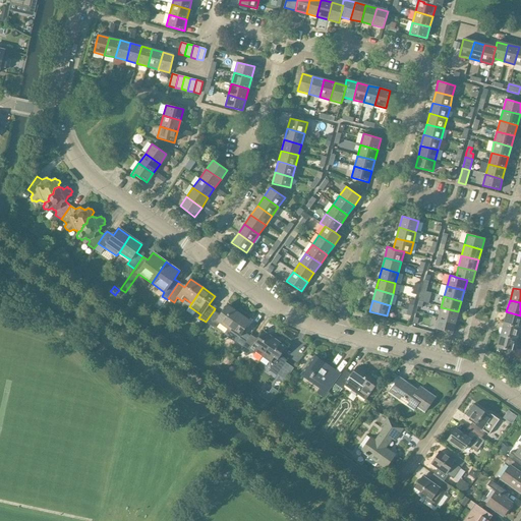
[(227,329),(238,312),(227,304),(220,314),(214,310),(206,322),(213,327),(219,324),(227,329)]
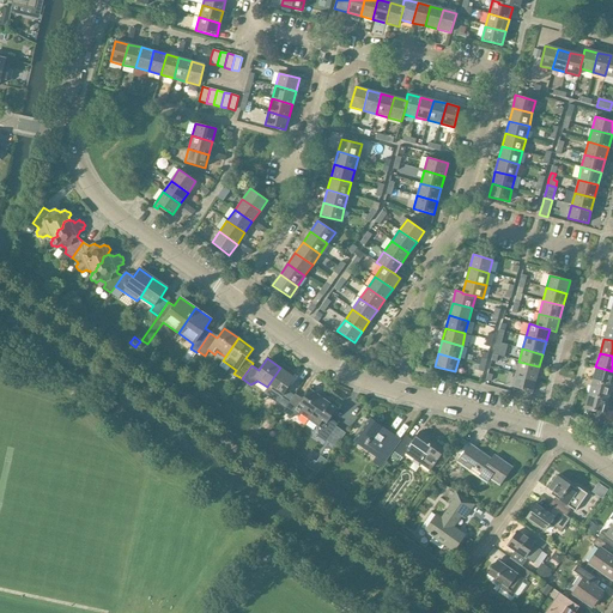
[(535,380),(539,366),(519,362),(515,374),(535,380)]
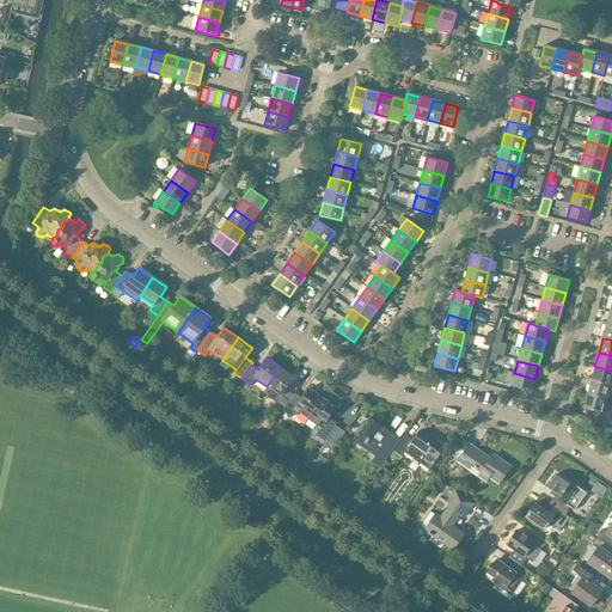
[(611,385),(611,379),(611,371),(594,366),(591,380),(611,385)]
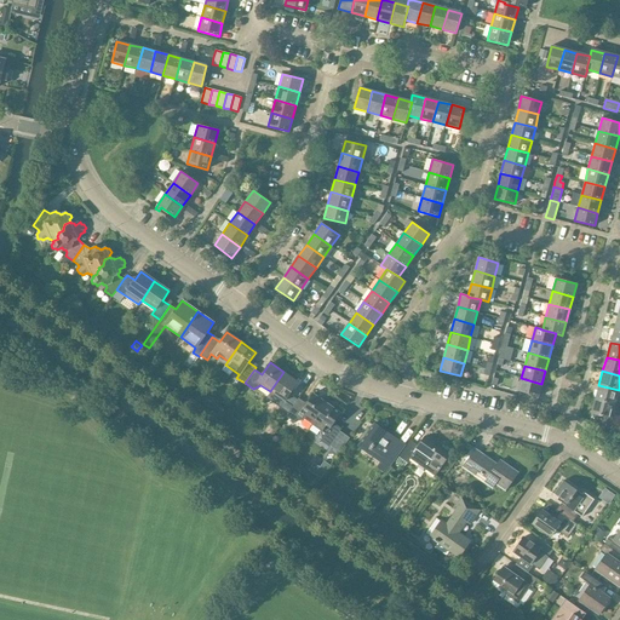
[(290,394),(298,382),(283,372),(270,391),(280,399),(279,407),(287,413),(297,400),(290,394)]
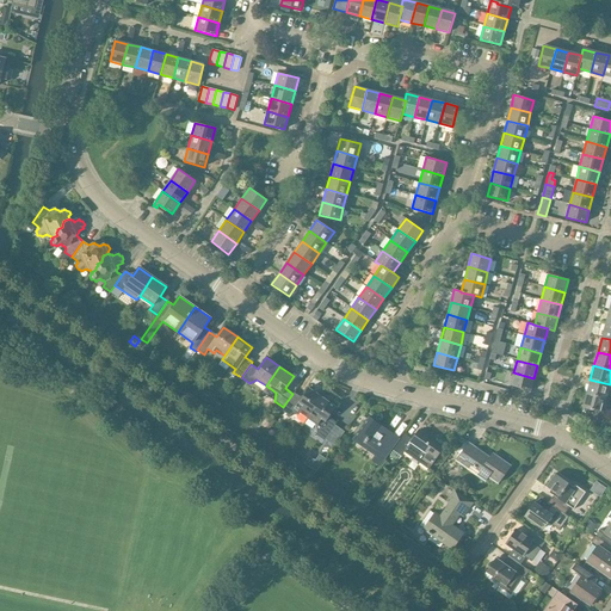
[(530,390),(534,378),(513,372),(511,386),(530,390)]
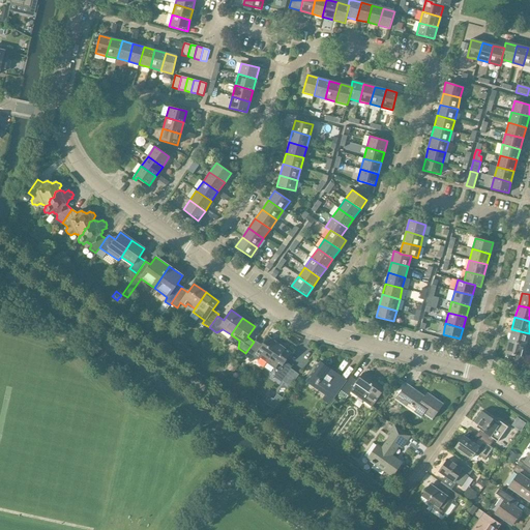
[(525,346),(529,333),(511,329),(508,342),(525,346)]
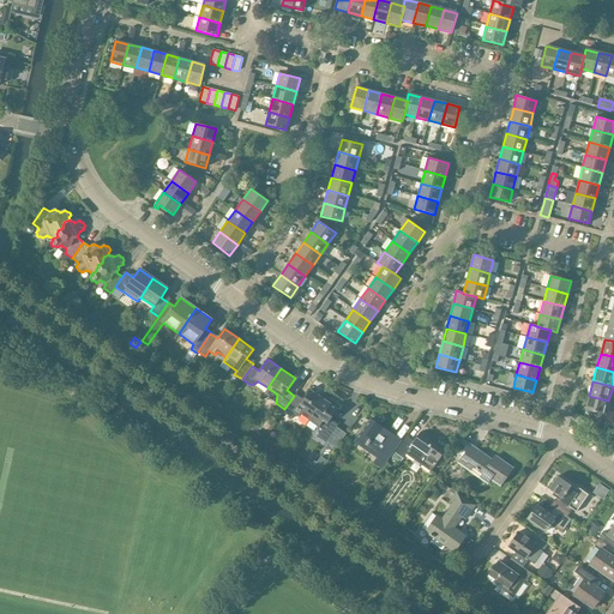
[(309,421),(324,399),(309,390),(302,401),(295,395),(294,396),(284,409),(283,413),(290,419),(292,416),(301,415),(309,421)]
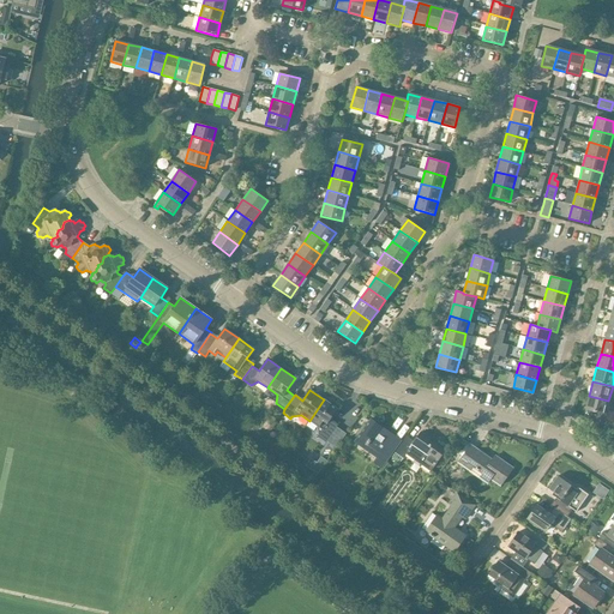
[(605,415),(608,401),(589,396),(585,409),(605,415)]
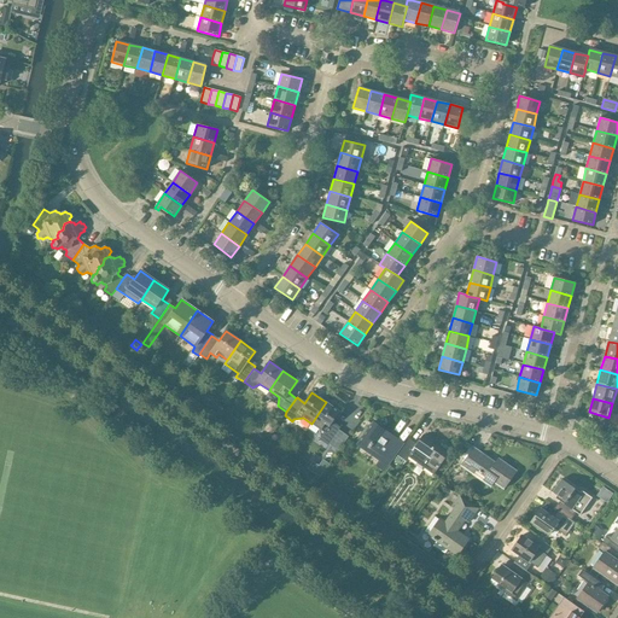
[(339,427),(332,423),(340,412),(326,402),(312,424),(319,429),(320,438),(319,439),(327,445),(339,427)]
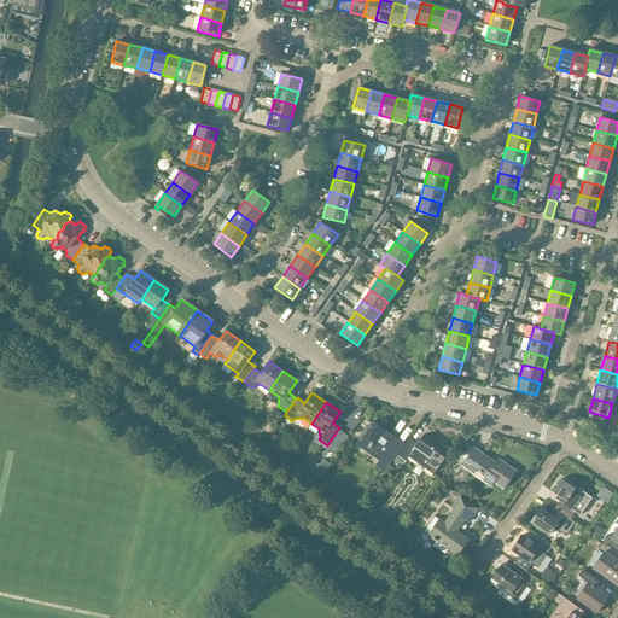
[(389,448),(396,438),(373,423),(357,444),(367,452),(372,447),(377,450),(383,455),(377,466),(384,471),(397,452),(396,452),(389,448)]
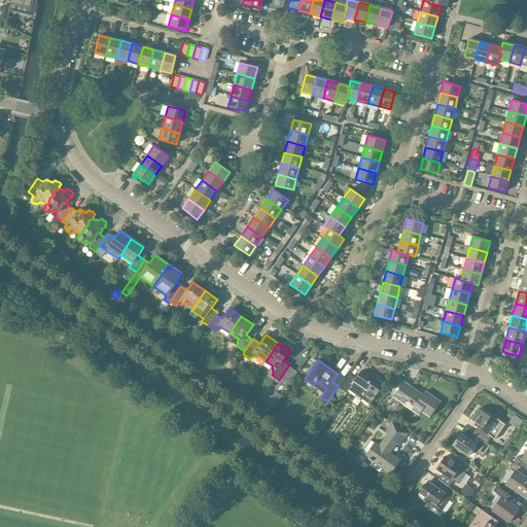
[(369,405),(383,385),(382,384),(380,387),(367,378),(369,376),(369,375),(367,376),(361,372),(362,371),(361,370),(355,379),(349,375),(352,371),(351,371),(339,388),(346,393),(348,390),(355,395),(357,391),(363,396),(361,399),(369,405)]
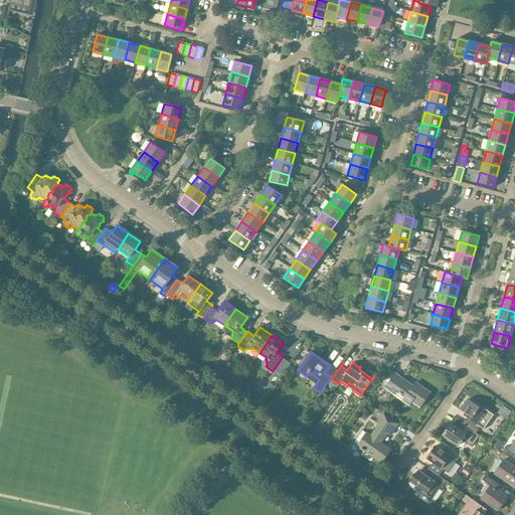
[(430,393),(416,384),(414,387),(394,373),(384,387),(394,394),(397,391),(399,393),(400,394),(401,394),(405,396),(402,400),(409,405),(411,401),(420,407),(430,393)]
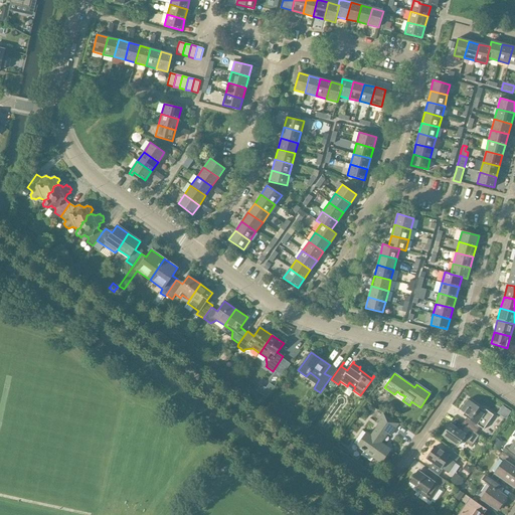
[(267,395),(274,384),(267,379),(259,390),(267,395)]
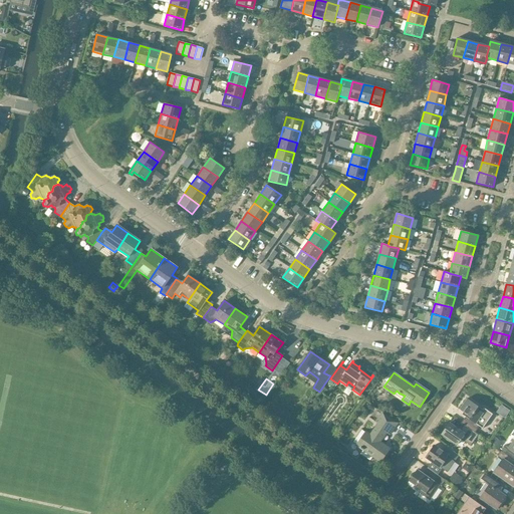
[(482,429),(493,414),(484,408),(481,412),(477,409),(478,407),(467,399),(459,410),(467,415),(461,423),(464,425),(475,433),(479,427),(482,429)]
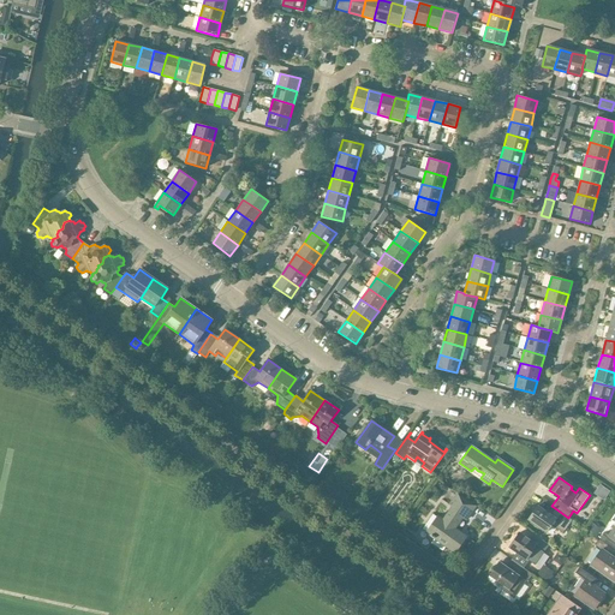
[(601,483),(595,493),(605,499),(610,490),(601,483)]
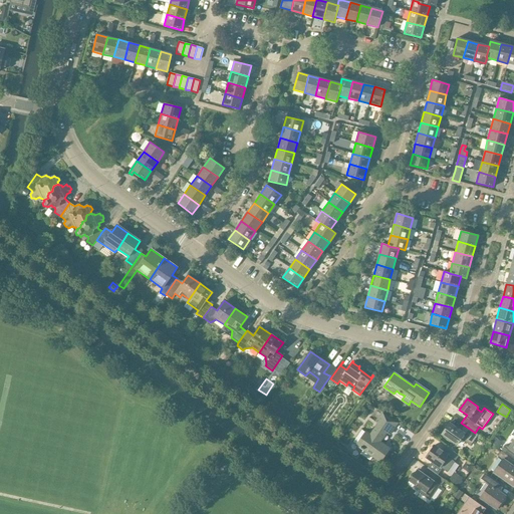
[(380,442),(387,433),(390,435),(398,423),(382,412),(375,422),(377,424),(370,435),(365,432),(356,445),(380,462),(390,449),(380,442)]
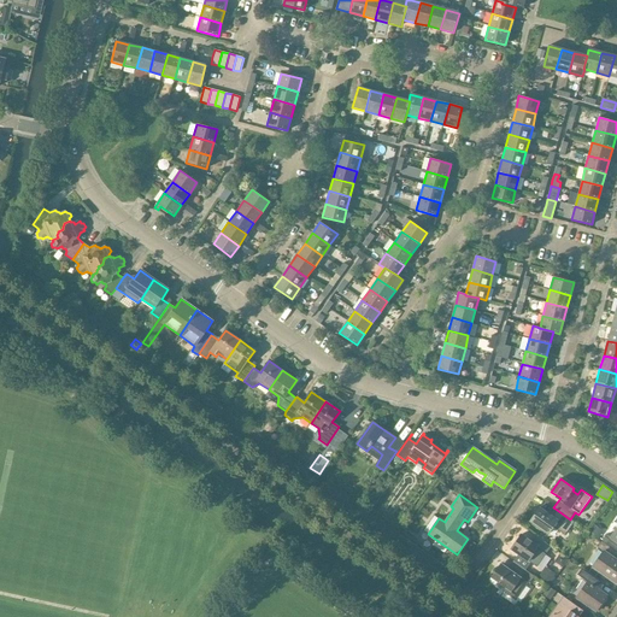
[(574,522),(570,519),(557,510),(552,517),(539,507),(529,522),(547,534),(553,527),(564,535),(574,522)]
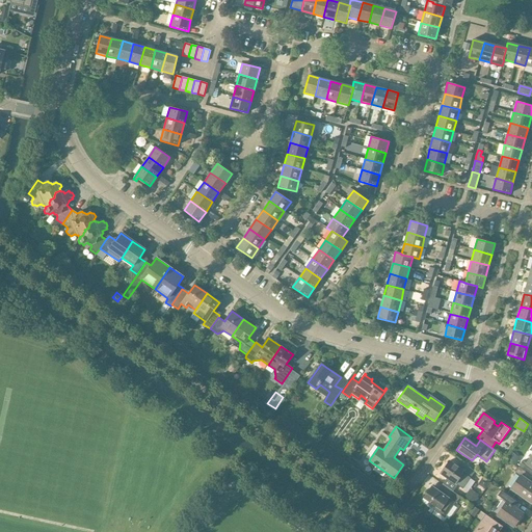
[(512,454),(508,459),(514,462),(517,458),(512,454)]
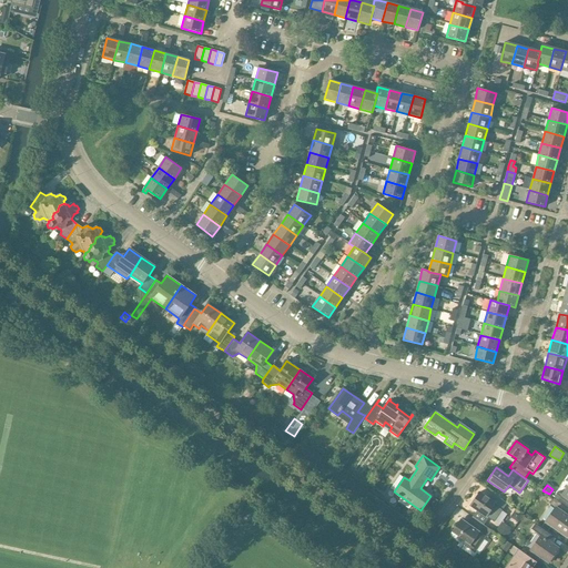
[(567,485),(561,494),(558,492),(554,498),(567,508),(567,485)]
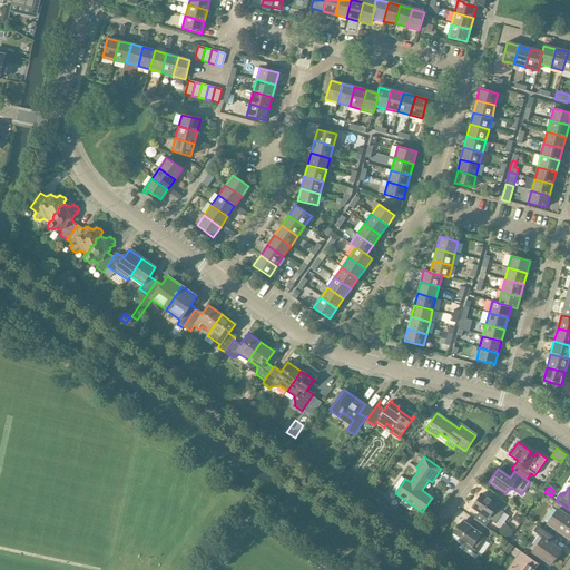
[(495,523),(509,504),(494,494),(491,500),(481,493),(471,507),(495,523)]
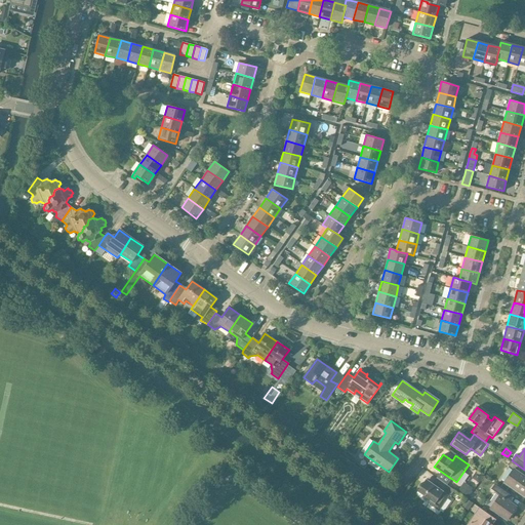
[(524,494),(524,477),(524,476),(524,474),(524,470),(512,460),(508,466),(513,469),(503,482),(524,496),(524,494)]
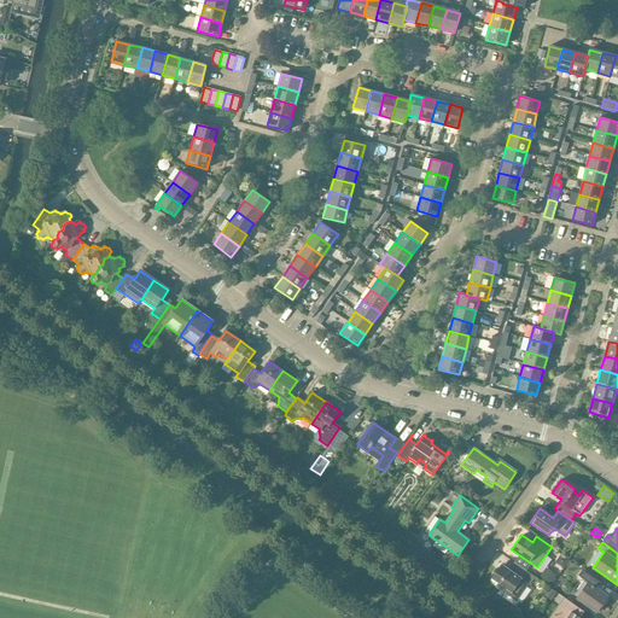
[(530,584),(535,577),(517,564),(512,571),(501,563),(490,578),(506,589),(503,593),(505,593),(516,600),(529,583),(530,584)]
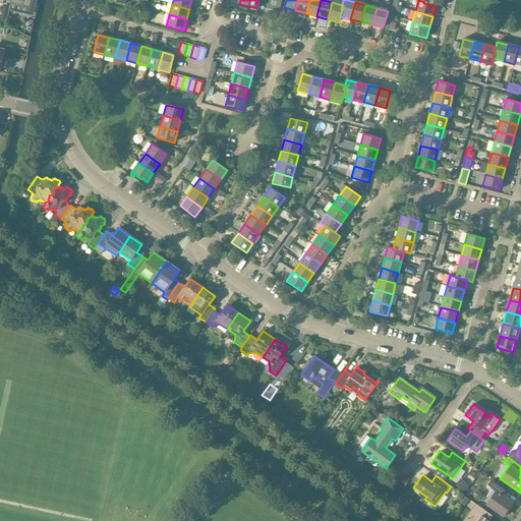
[(496,491),(486,505),(487,505),(495,511),(504,517),(513,503),(505,497),(508,491),(491,480),(487,485),(496,491)]
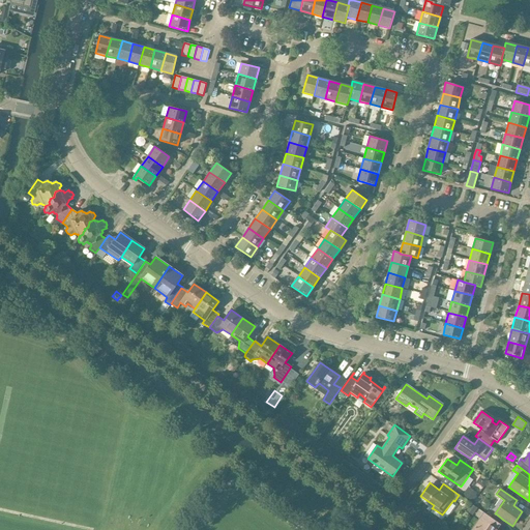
[(463,496),(471,502),(475,496),(467,490),(463,496)]
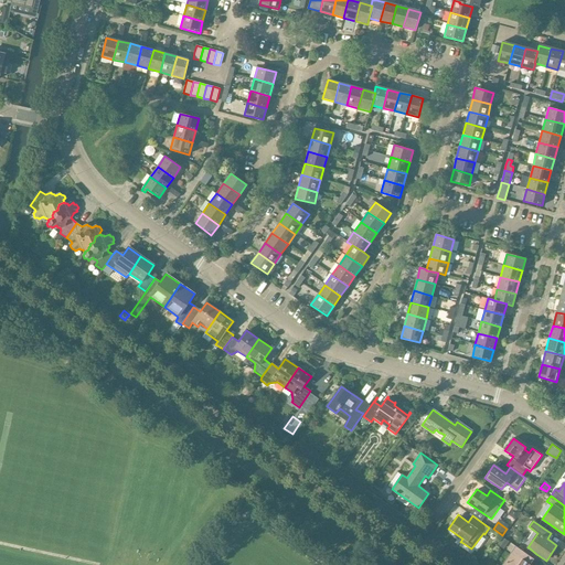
[(503,548),(508,541),(502,537),(498,545),(503,548)]
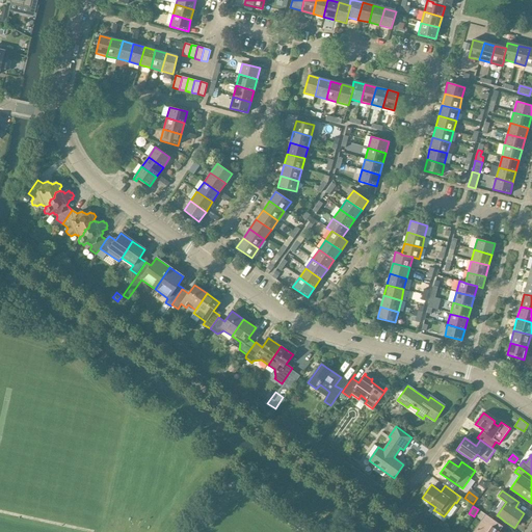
[(500,531),(499,531),(502,526),(486,515),(476,530),(477,531),(500,531)]
